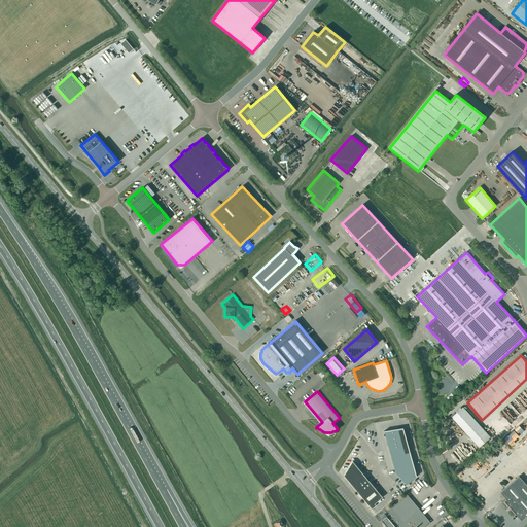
[(490,437),(463,407),(451,417),(479,448),(490,437)]
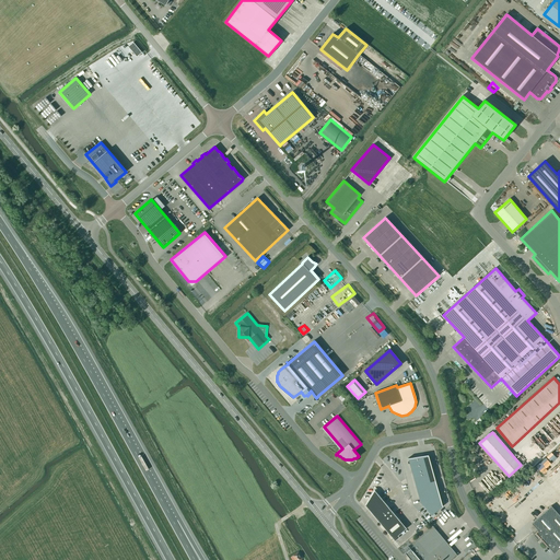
[(549,450),(535,463),(539,467),(553,454),(549,450)]
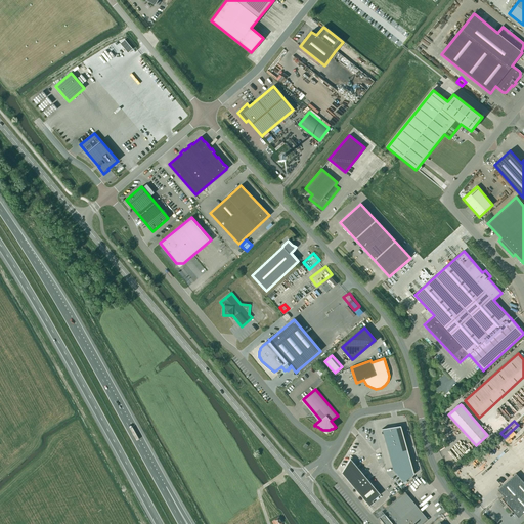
[(400,426),(382,429),(394,470),(403,482),(413,474),(415,474),(400,426)]
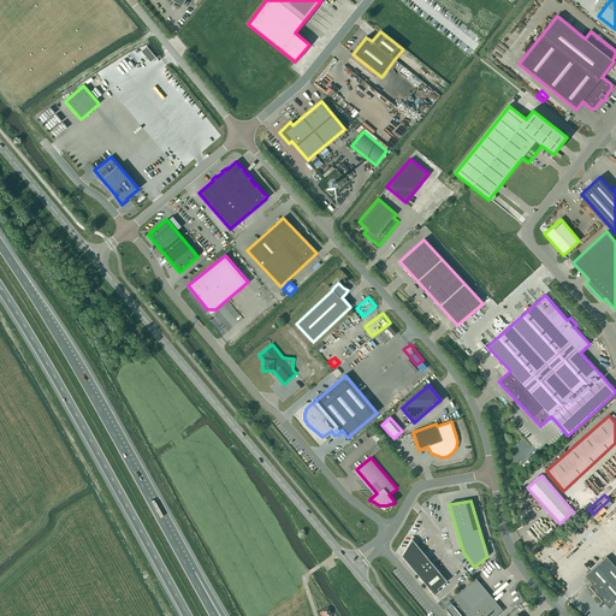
[(448,581),(412,539),(402,556),(434,594),(439,591),(438,588),(448,581)]
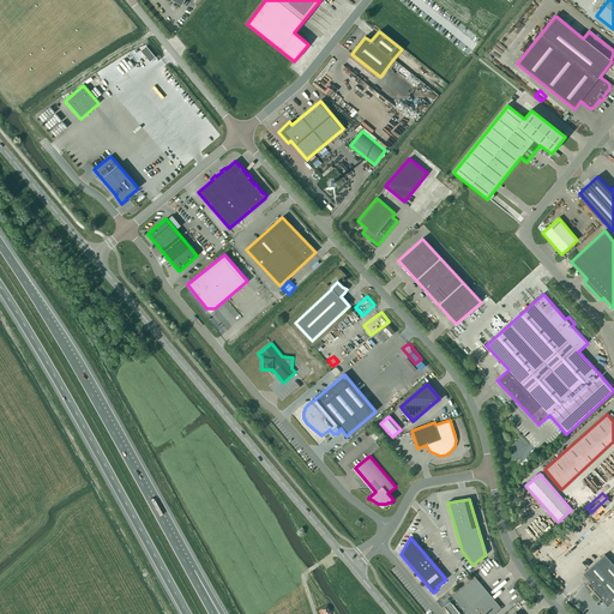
[(608,607),(613,600),(613,565),(605,554),(583,573),(590,582),(585,587),(590,591),(593,589),(608,607)]
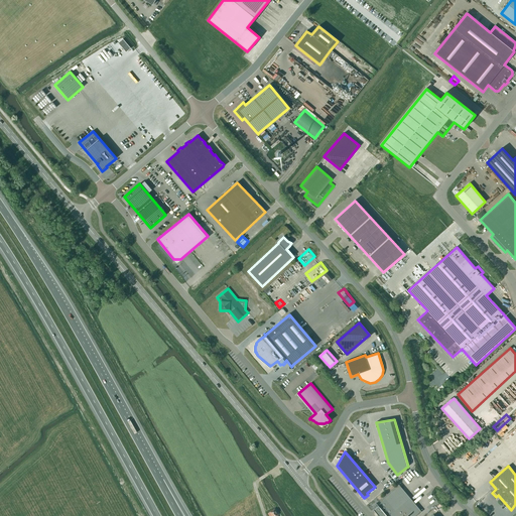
[(378,515),(388,515),(410,498),(399,485),(379,501),(381,503),(373,510),(378,515)]
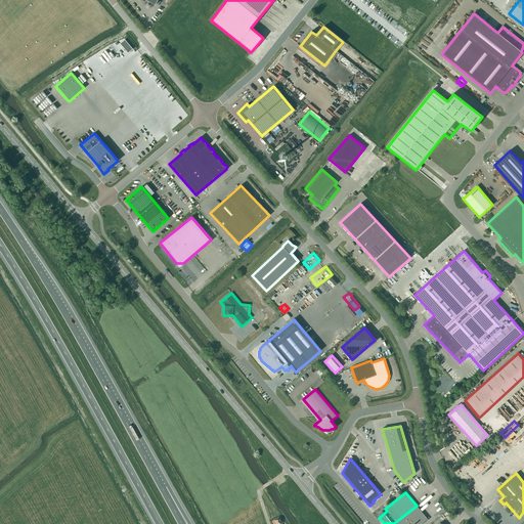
[(443,513),(448,508),(444,505),(440,509),(443,513)]
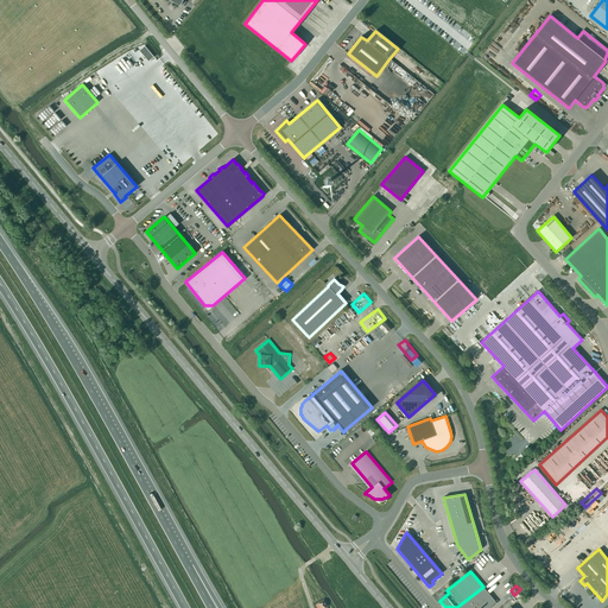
[(491,607),(496,603),(483,587),(457,607),(491,607)]
